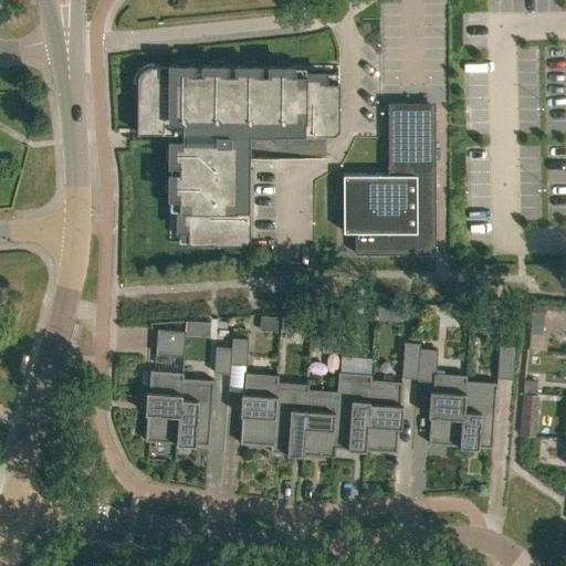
[(201,248),(213,249),(213,244),(249,244),(250,134),(334,135),(338,130),(338,83),(324,83),(324,74),(291,74),(291,66),(289,66),(289,63),(276,63),(276,66),(255,66),(255,63),(243,63),(243,66),(222,66),(222,62),(210,62),(210,66),(189,66),(189,62),(177,62),(177,66),(153,66),(150,66),(148,66),(146,67),(144,69),(142,70),(140,72),(139,73),(138,75),(137,79),(137,81),(137,85),(133,85),(133,97),(137,97),(137,133),(170,134),(170,149),(166,149),(166,160),(170,160),(169,181),(166,181),(166,194),(169,194),(169,196),(179,196),(178,229),(188,230),(187,244),(201,244),(201,248)]
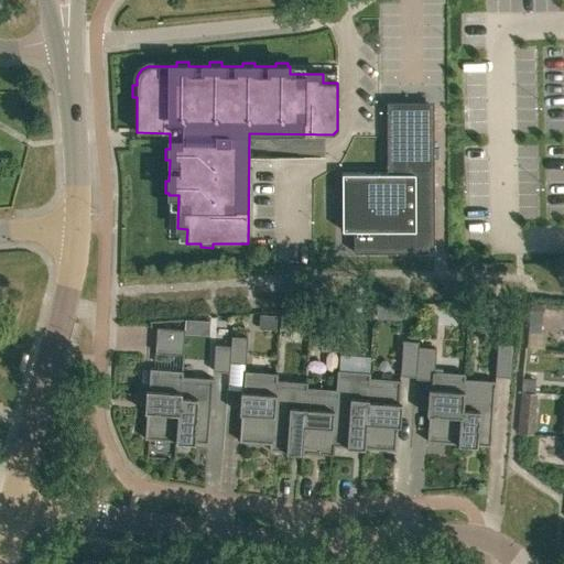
[(433,102),(387,101),(387,173),(340,173),(340,230),(353,230),(353,252),(433,252),(433,102)]
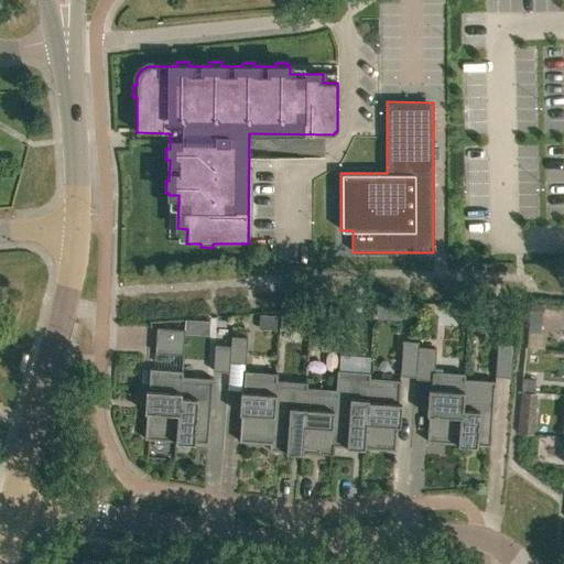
[(340,307),(324,306),(322,338),(338,339),(340,307)]
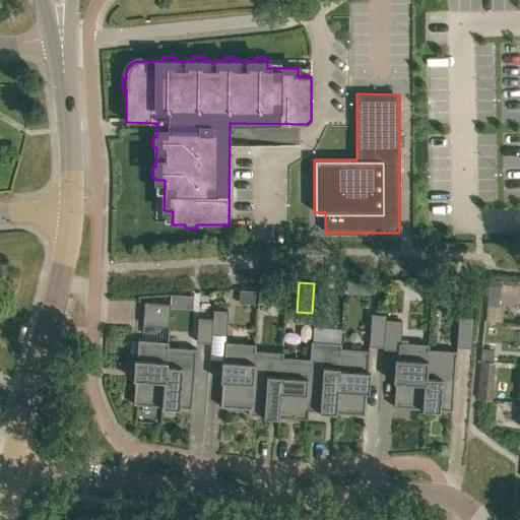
[(423,282),(413,289),(421,299),(430,291),(423,282)]
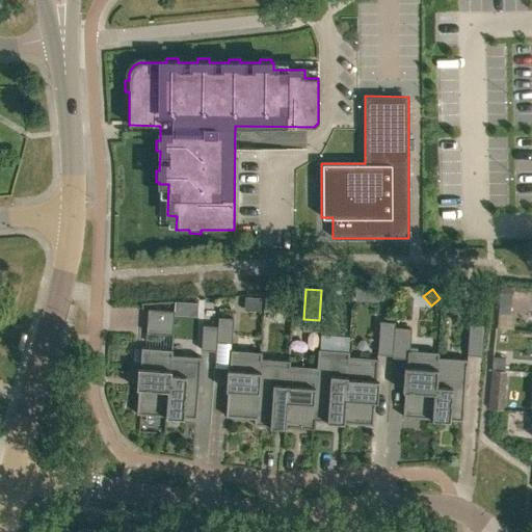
[(334,291),(323,291),(322,303),(333,303),(334,291)]
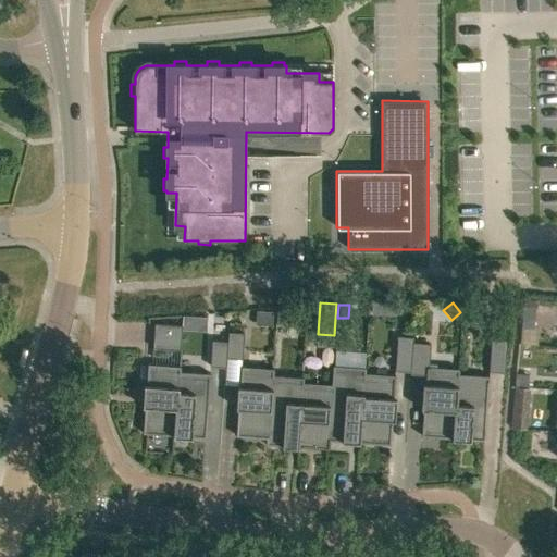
[(299,311),(277,310),(276,323),(298,324),(299,311)]
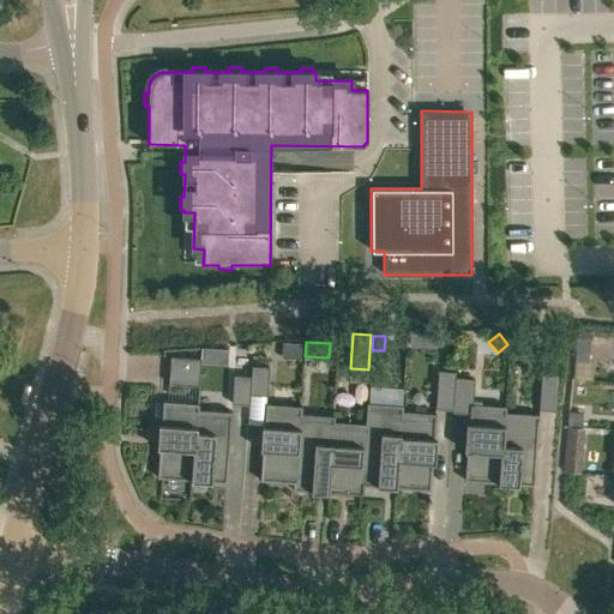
[(200,359),(170,357),(168,384),(199,386),(200,359)]
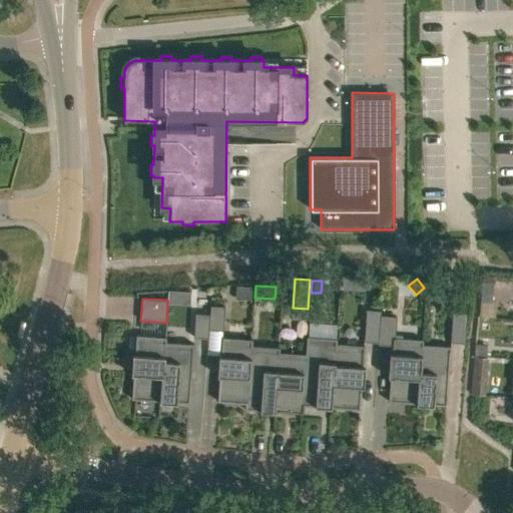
[(482,314),(499,315),(500,302),(483,301),(482,314)]
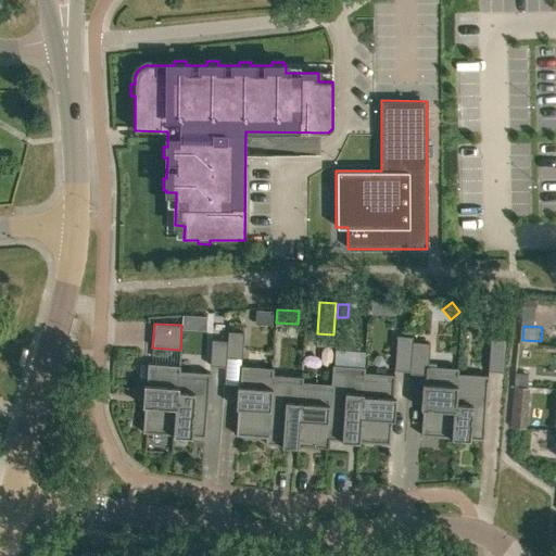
[(243,333),(228,331),(227,341),(226,357),(241,358),(243,333)]
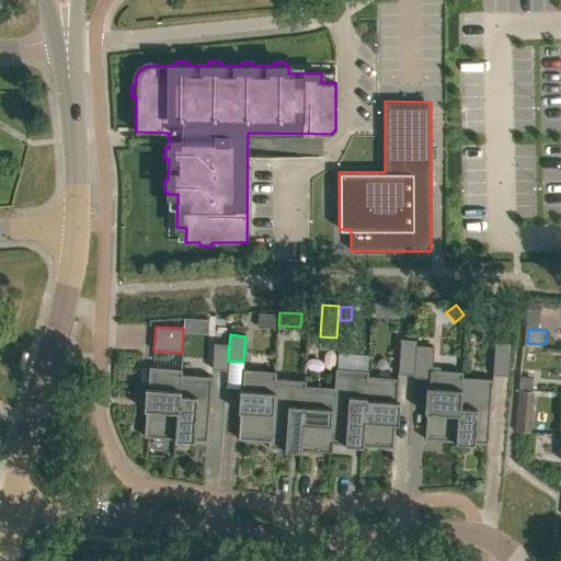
[(415,340),(400,339),(398,374),(413,375),(415,345),(415,340)]
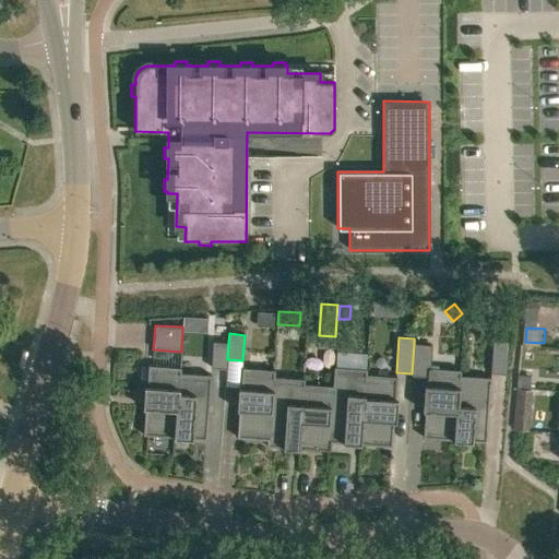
[(507,375),(509,340),(494,337),(490,373),(507,375)]
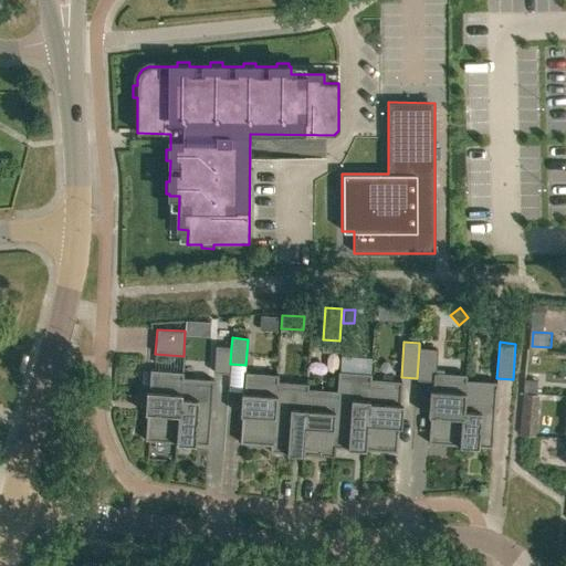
[(231,347),(216,346),(213,373),(229,374),(230,364),(231,347)]
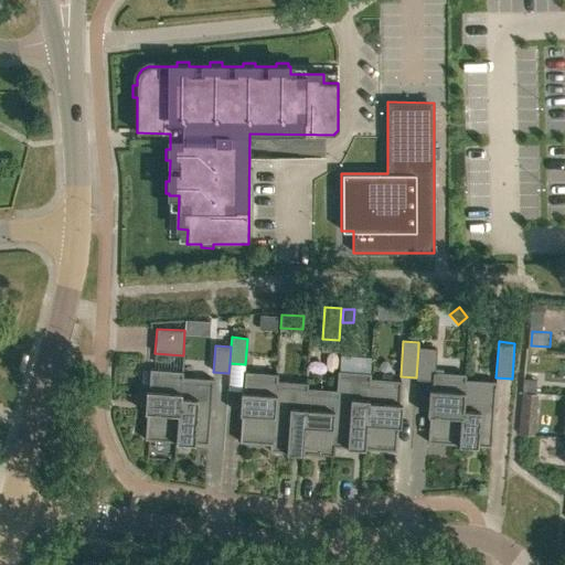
[(436,349),(418,348),(416,377),(416,380),(432,381),(432,390),(428,390),(427,415),(429,416),(427,443),(459,445),(464,380),(465,374),(435,372),(436,349)]
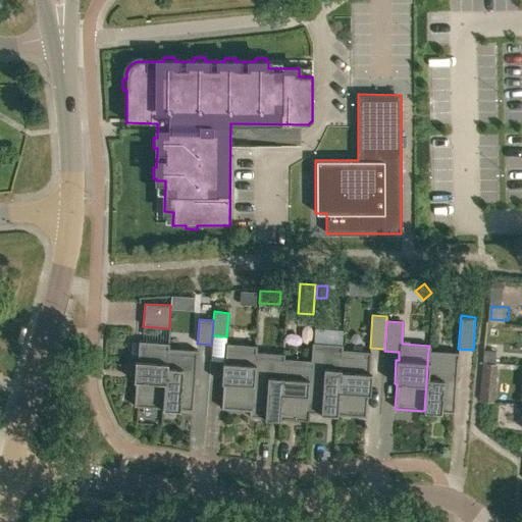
[(163,343),(139,342),(137,361),(135,361),(134,381),(136,381),(134,406),(163,408),(167,348),(168,348),(169,344),(163,343)]
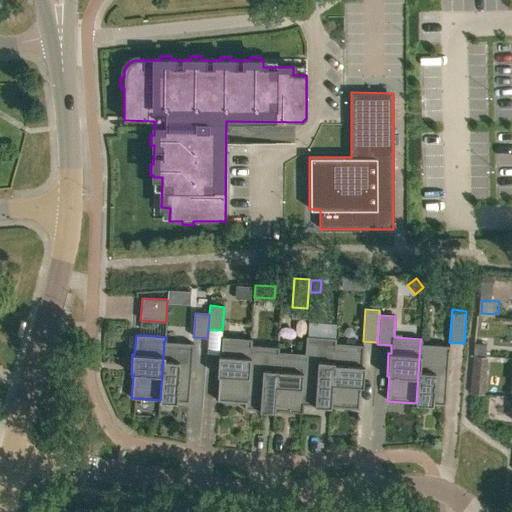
[(335,338),(306,336),(305,354),(303,405),(330,407),(334,343),(335,342),(335,338)]
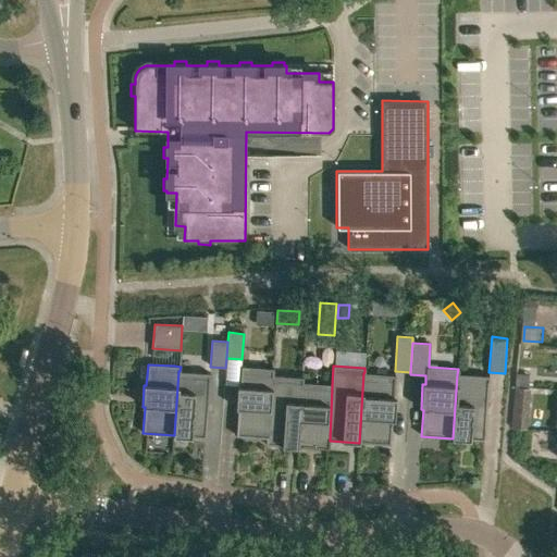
[(274,369),(240,367),(239,386),(237,386),(235,408),(238,408),(236,436),(265,438),(268,438),(272,375),(274,369)]
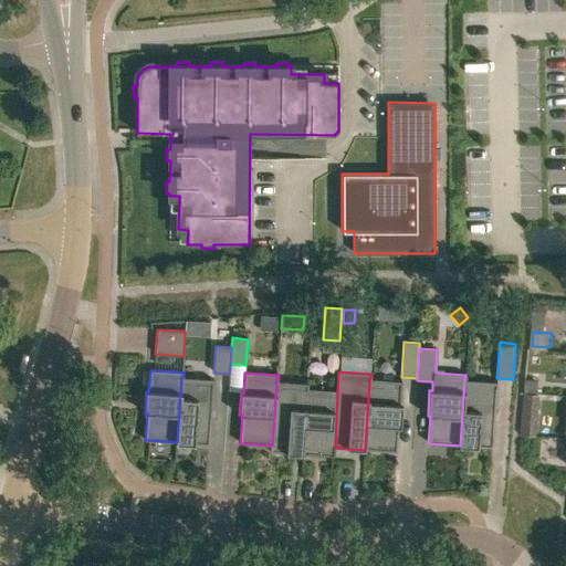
[(182,377),(181,377),(177,442),(195,444),(195,442),(209,444),(213,379),(182,377)]
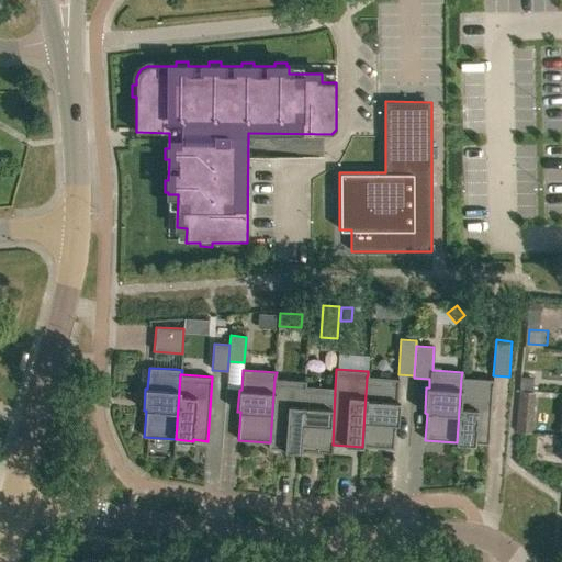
[(398,379),(367,377),(362,447),(394,449),(395,424),(397,424),(400,401),(397,402),(398,379)]
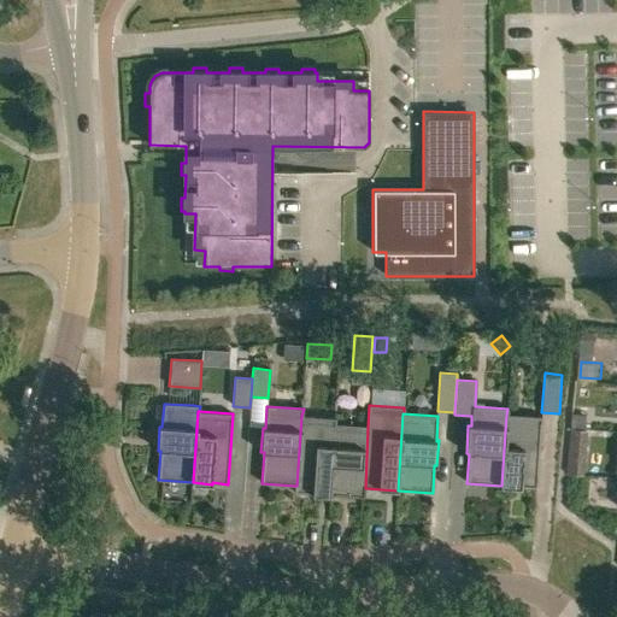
[(541,417),(506,415),(501,486),(521,488),(521,487),(536,488),(541,417)]
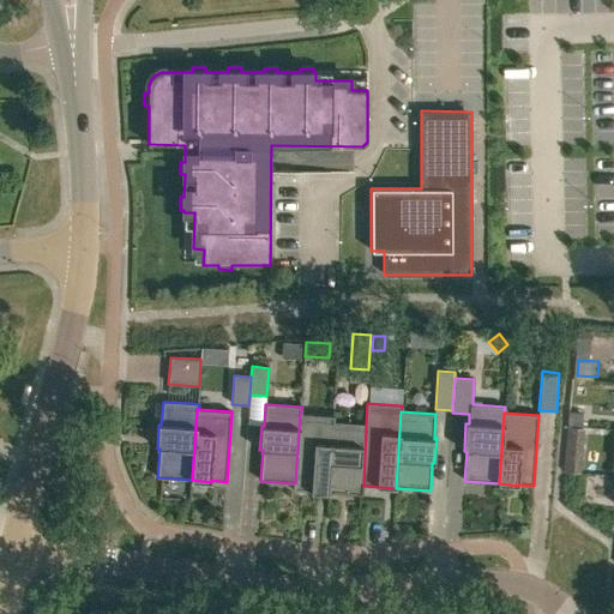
[(333,422),(335,416),(300,414),(295,483),(293,483),(293,491),(327,494),(327,493),(333,422)]
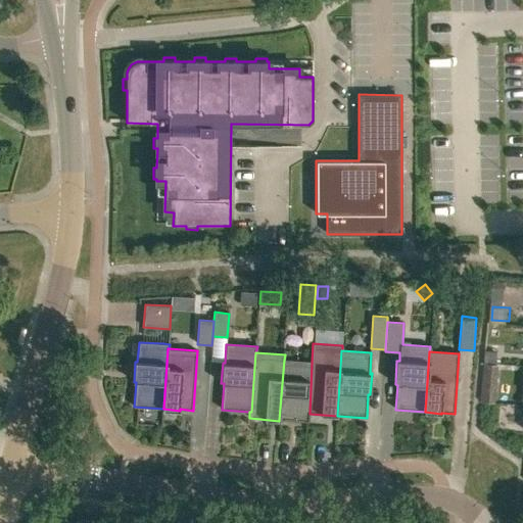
[(312,362),(284,360),(279,420),(308,422),(310,414),(312,362)]
